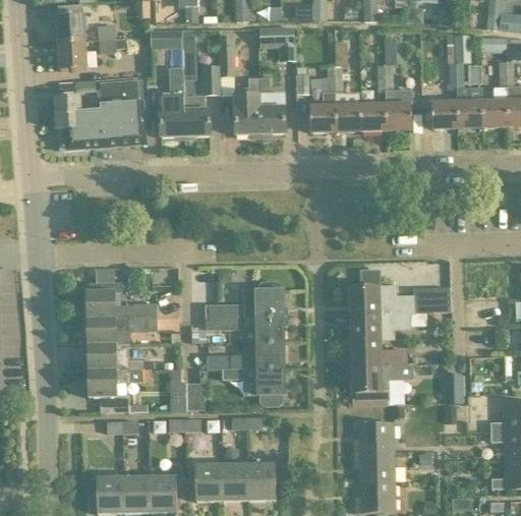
[(439,0),(438,6),(451,8),(452,0),(439,0)]
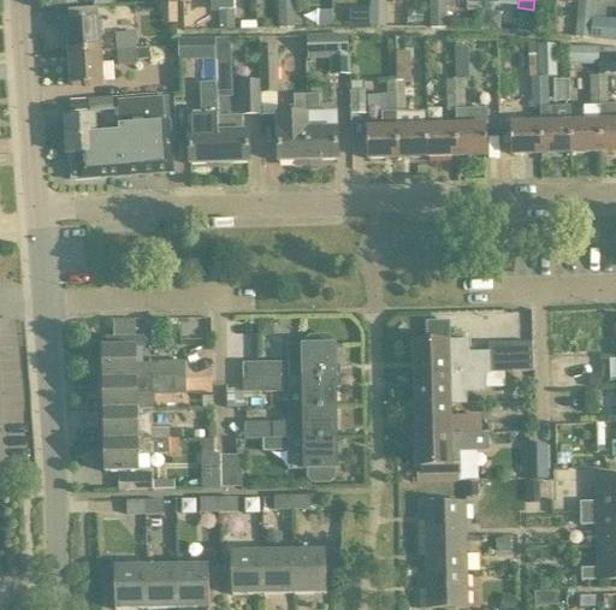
[(578,15),(593,16),(596,0),(580,0),(578,15)]
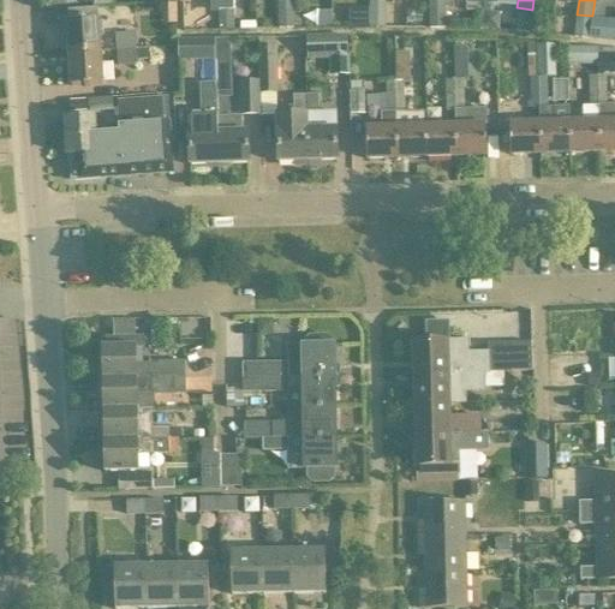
[(445,4),(429,5),(430,23),(446,22),(445,4)]
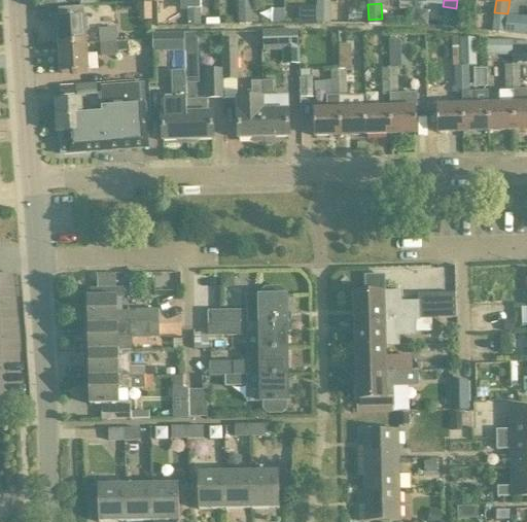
[(252,20),(252,4),(239,4),(239,20),(252,20)]
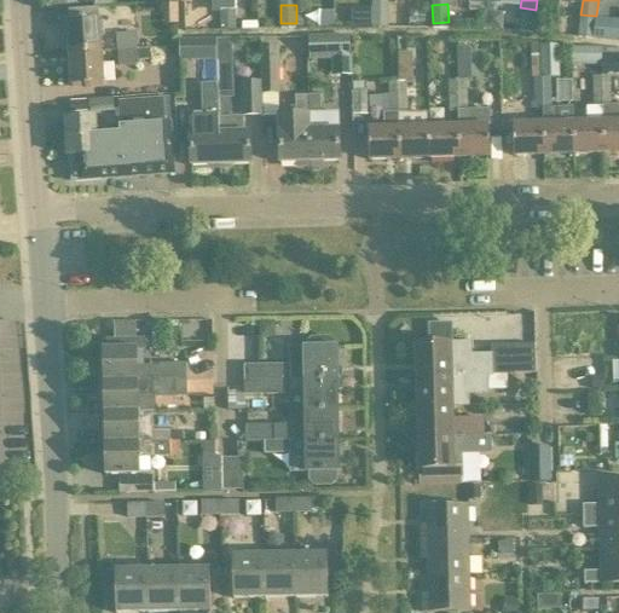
[(387,24),(387,5),(370,5),(370,24),(387,24)]
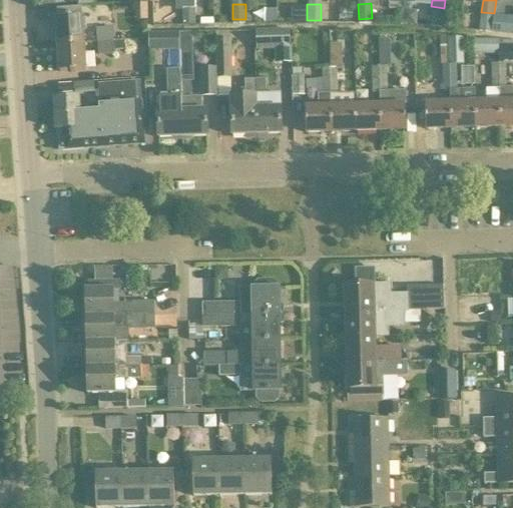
[(195,20),(195,5),(182,5),(182,20),(195,20)]
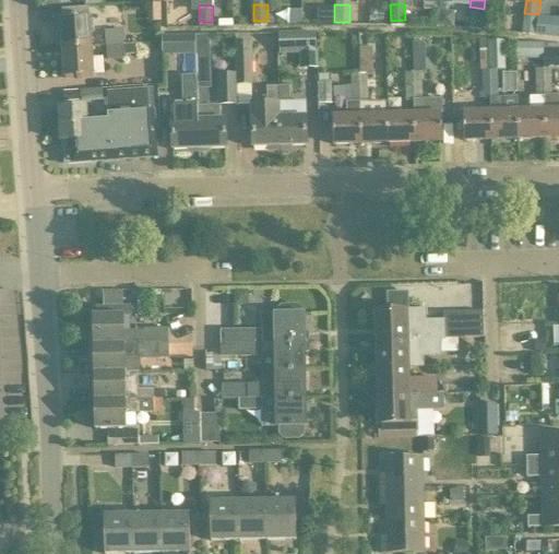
[(484,9),(470,7),(468,23),(483,24),(484,9)]
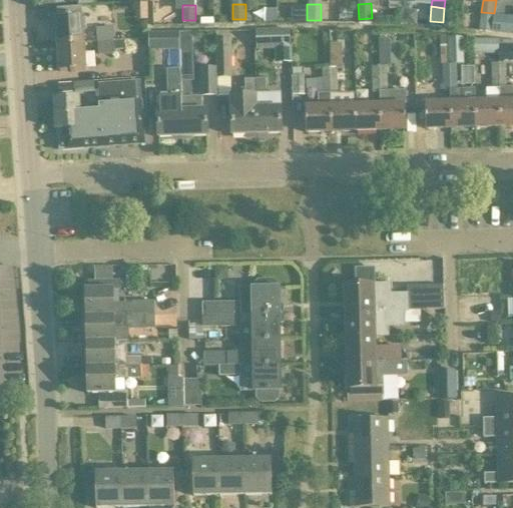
[(54,14),(56,41),(83,39),(81,12),(54,14)]
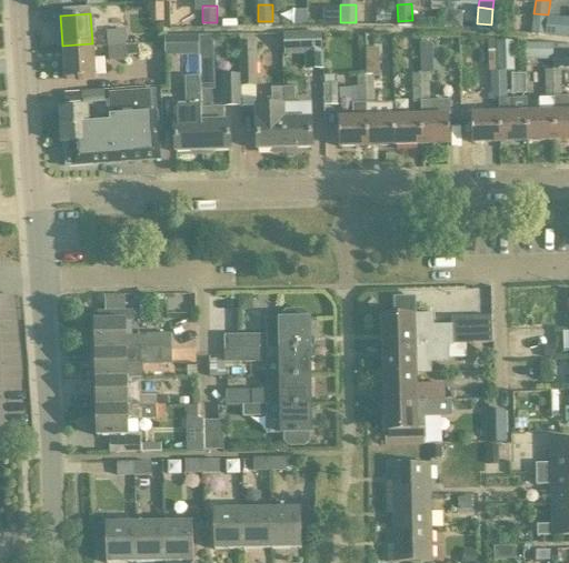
[(547,31),(548,14),(533,13),(532,30),(547,31)]
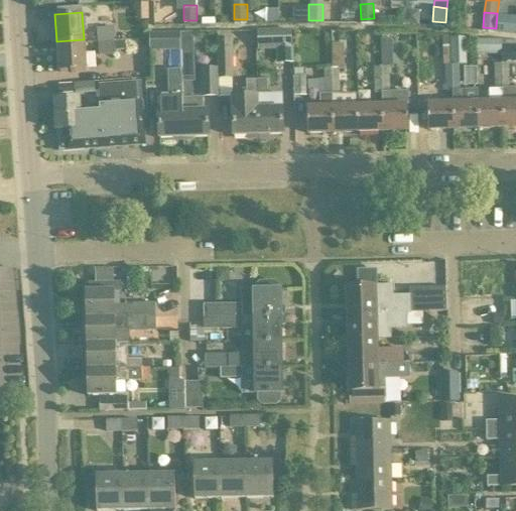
[(515,14),(497,13),(496,28),(515,29),(515,14)]
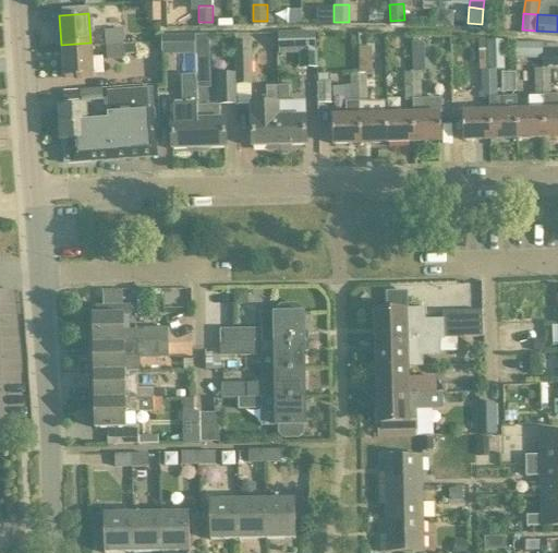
[(104,26),(105,41),(123,39),(122,25),(104,26)]
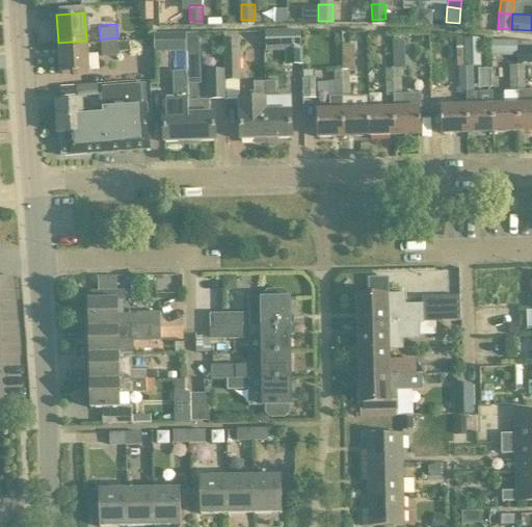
[(223,36),(222,36),(222,67),(224,67),(224,78),(240,77),(239,36),(238,36),(237,28),(223,29),(223,36)]
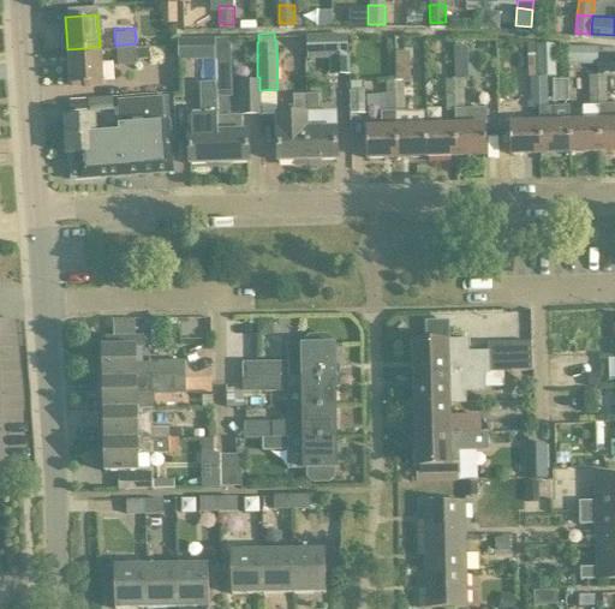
[(348,35),(310,36),(310,53),(348,52),(348,35)]
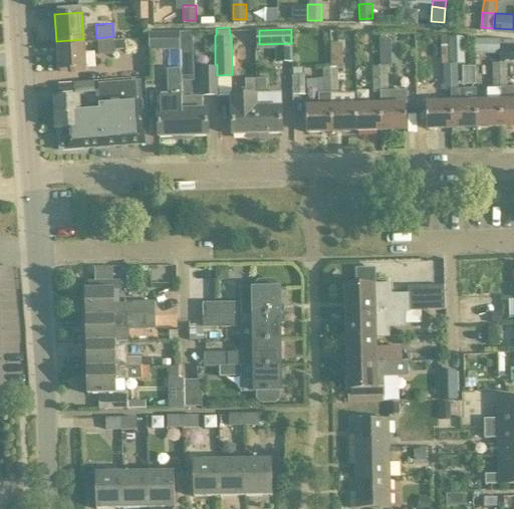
[(178,30),(150,31),(150,47),(179,46),(178,30)]
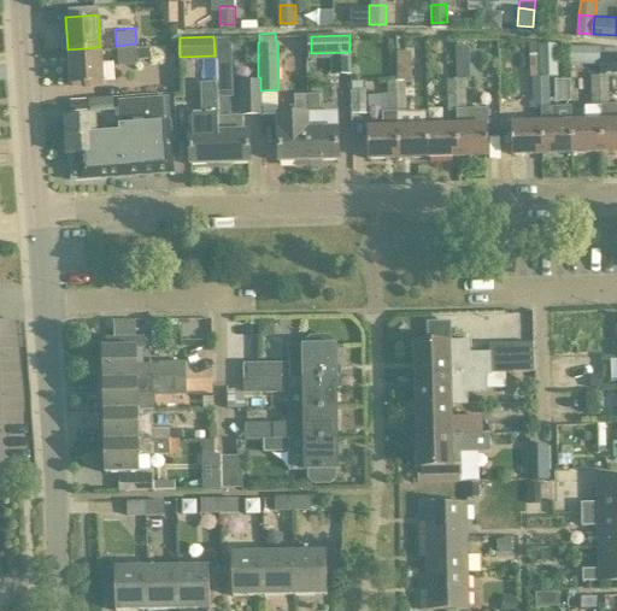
[(215,81),(215,93),(229,93),(230,93),(230,39),(215,40),(215,81)]
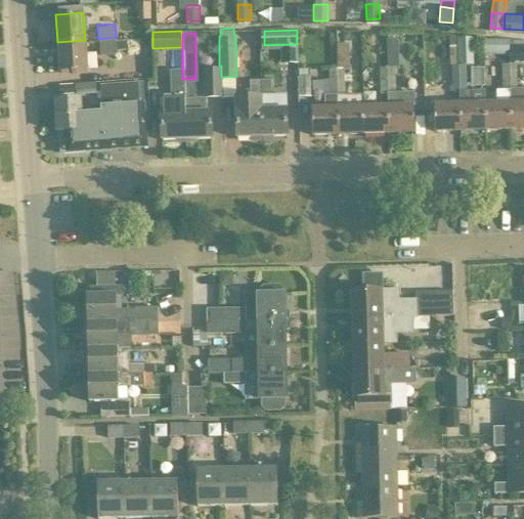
[(399,34),(387,35),(388,47),(399,47),(399,34)]
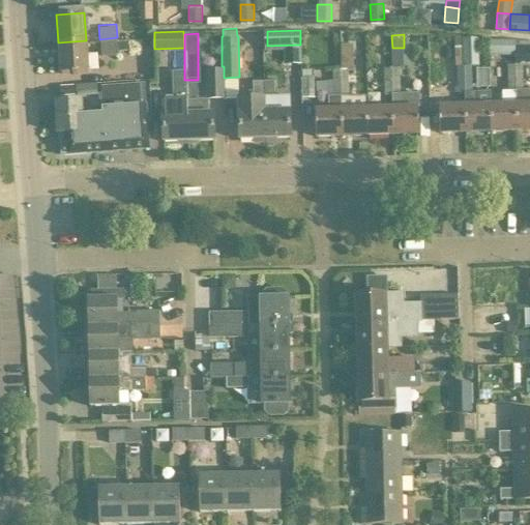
[(457,64),(458,77),(471,77),(471,63),(478,63),(477,34),(461,35),(462,63),(457,64)]
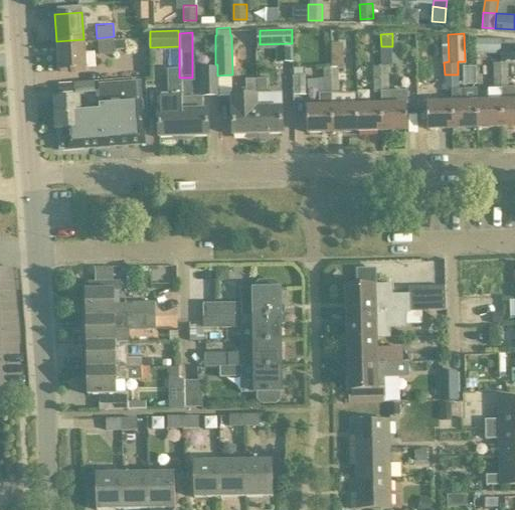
[(501,49),(501,41),(501,34),(476,34),(476,49),(501,49)]
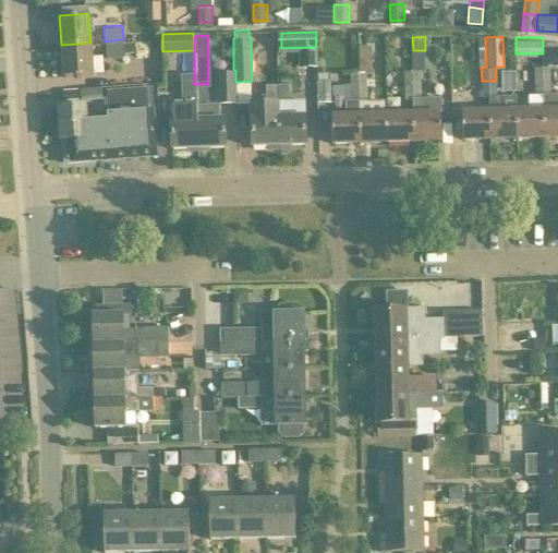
[(123,39),(105,41),(106,56),(124,55),(124,50),(134,49),(133,39),(123,39)]
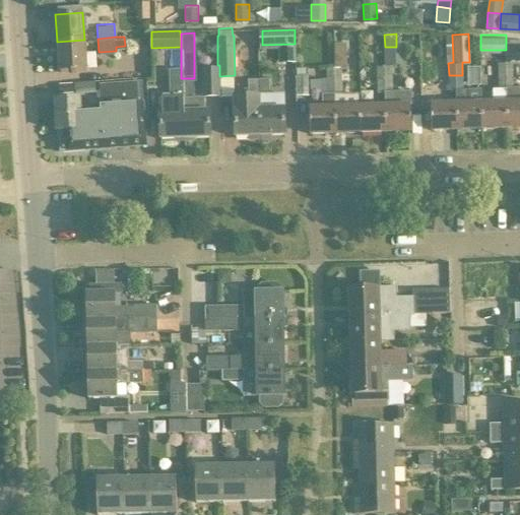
[(344,39),(332,40),(333,66),(341,65),(345,65),(344,39)]
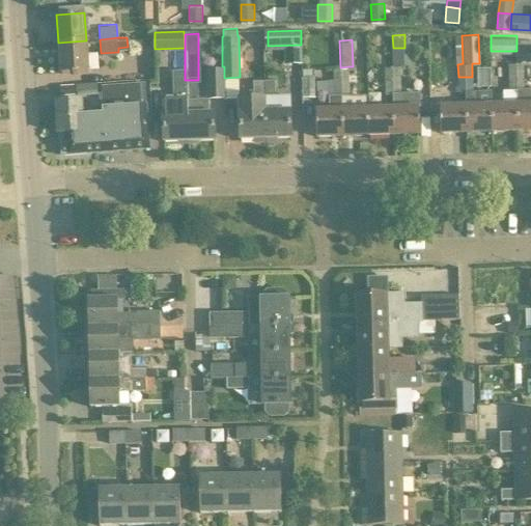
[(88,68),(86,40),(58,43),(60,71),(88,68)]
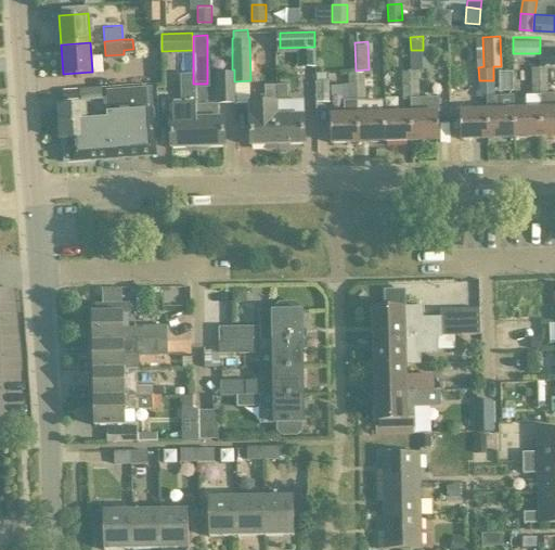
[(554,45),(540,45),(540,53),(540,62),(554,61),(554,45)]
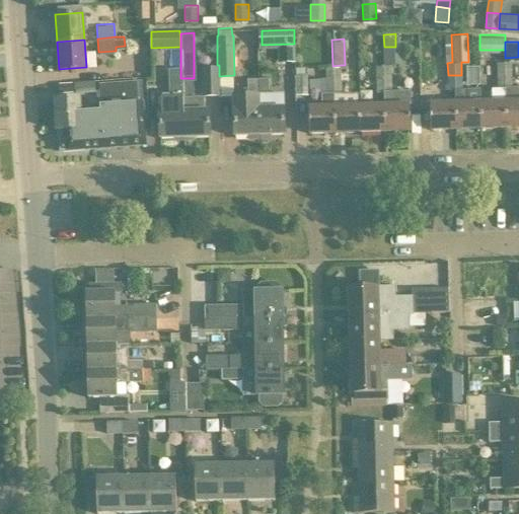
[(498,73),(512,73),(511,59),(498,60),(498,73)]
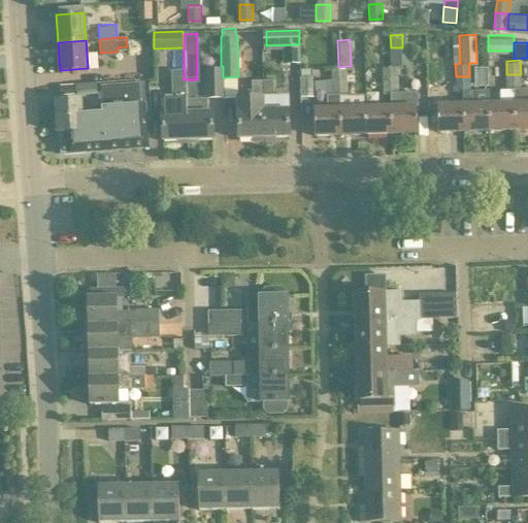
[(389,65),(390,93),(390,103),(391,131),(417,130),(416,91),(397,91),(396,64),(389,65)]
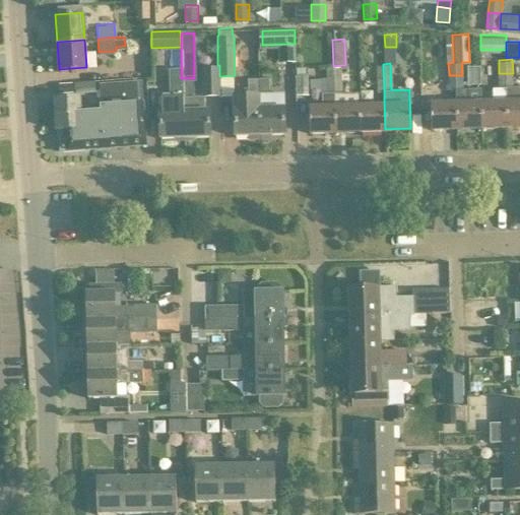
[(384,91),(383,64),(376,64),(376,91),(384,91)]
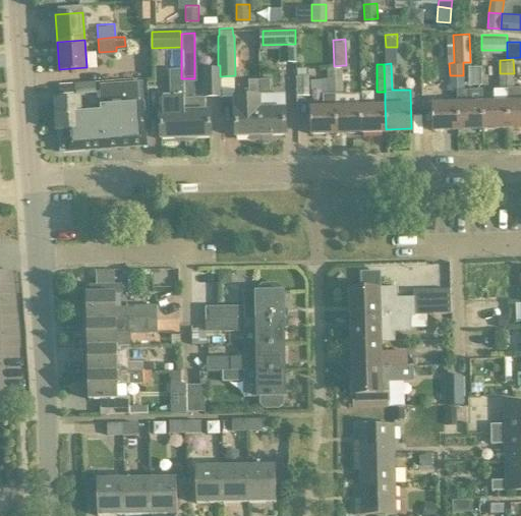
[(220,76),(220,65),(218,65),(201,65),(203,93),(221,92),(220,76)]
